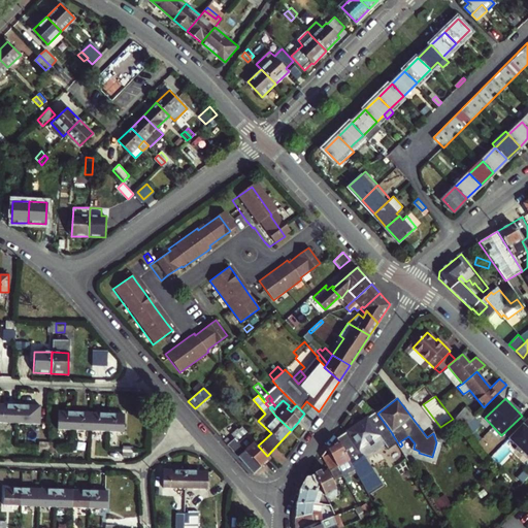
[(17,423),(17,405),(0,404),(0,421),(0,422),(0,426),(9,426),(9,422),(17,423)]
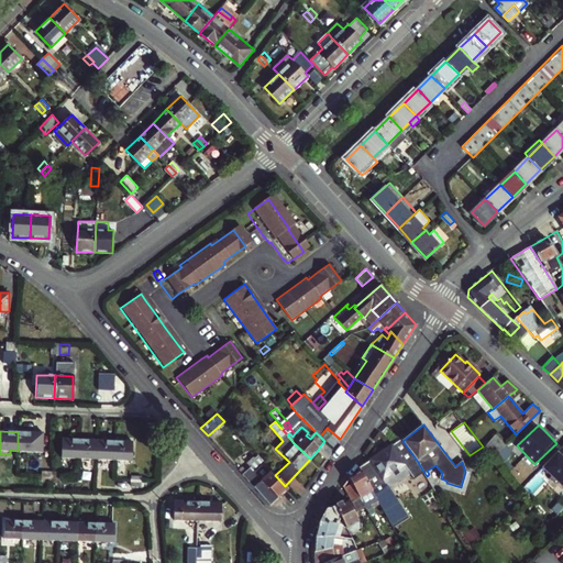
[(18,432),(18,451),(20,451),(20,455),(33,456),(34,451),(41,451),(42,451),(43,433),(18,432)]
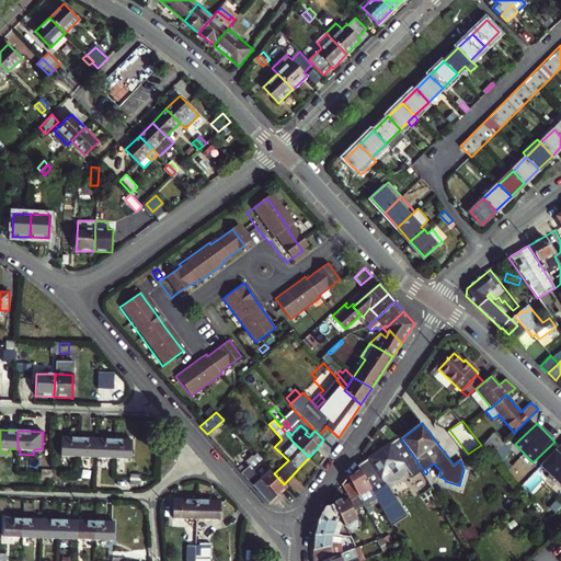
[(492,456),(499,449),(504,444),(493,433),(488,438),(482,444),(492,456)]
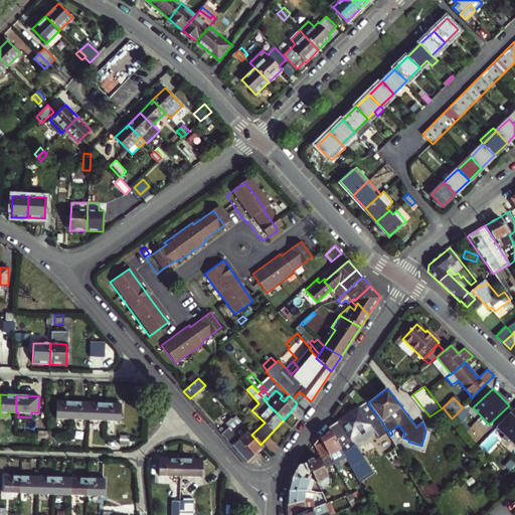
[(72,419),(72,402),(56,401),(55,418),(72,419)]
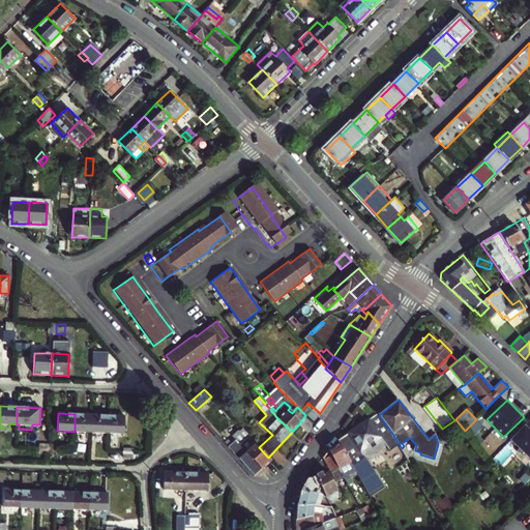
[(384,443),(394,437),(393,435),(379,415),(377,413),(370,418),(347,434),(337,440),(340,444),(350,463),(365,490),(373,486),(365,472),(371,469),(363,458),(365,457),(365,458),(385,445),(384,443)]
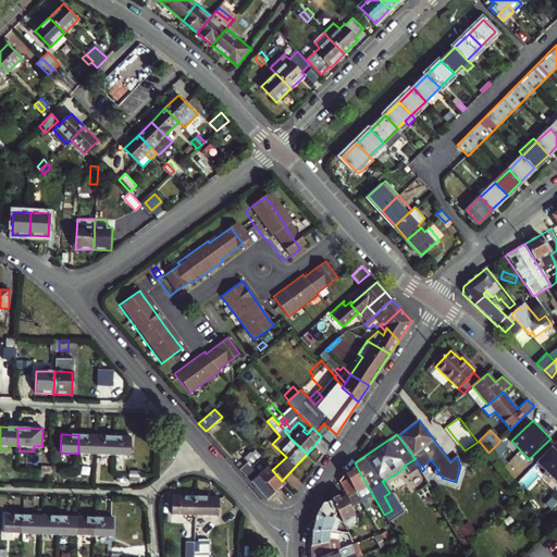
[(78,435),(78,454),(96,454),(96,436),(78,435)]
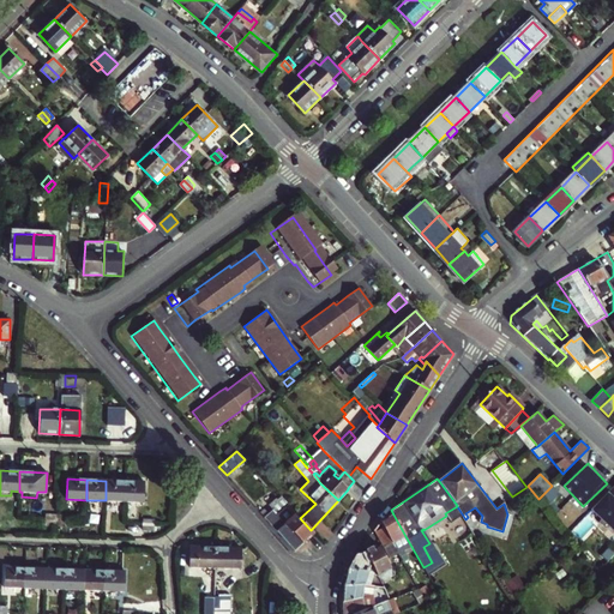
[(124,501),(125,481),(106,481),(106,500),(124,501)]
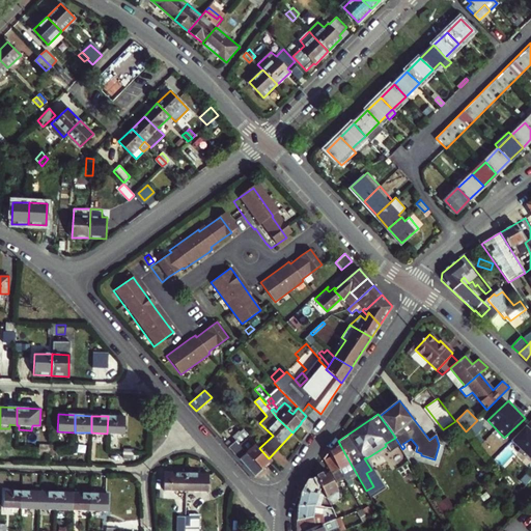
[(107,434),(123,435),(123,417),(108,416),(107,434)]
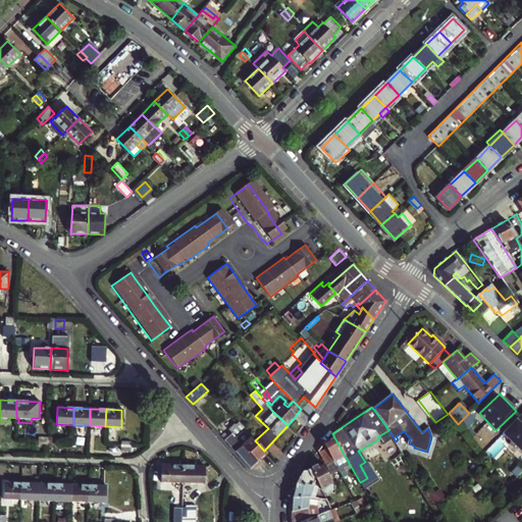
[(521,424),(521,413),(503,434),(521,452),(521,424),(521,425),(521,424)]
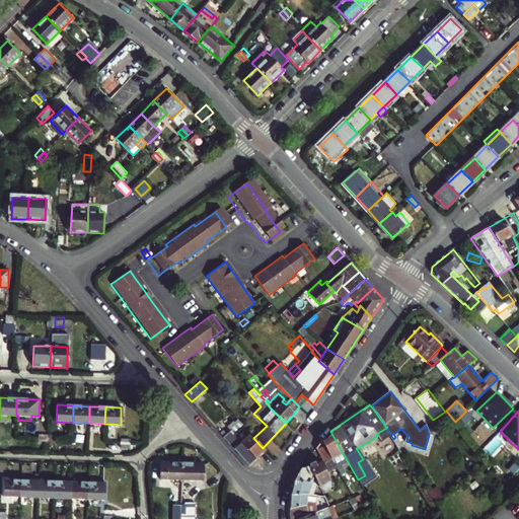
[(223,437),(247,465),(266,451),(263,448),(253,438),(237,420),(235,422),(234,423),(233,421),(226,427),(228,428),(226,430),(228,433),(223,437)]
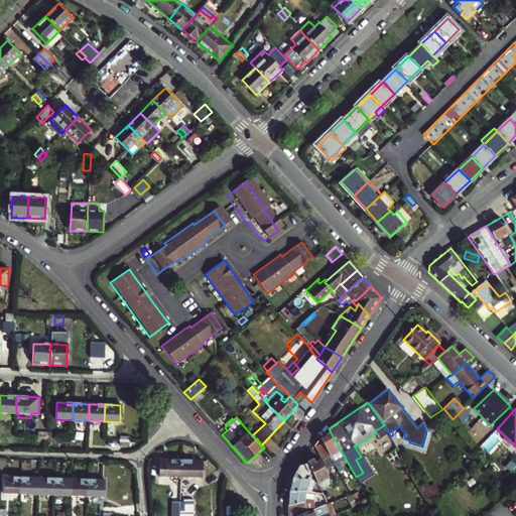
[(331,432),(319,438),(335,465),(336,468),(340,466),(339,464),(340,463),(335,455),(341,450),(331,432)]
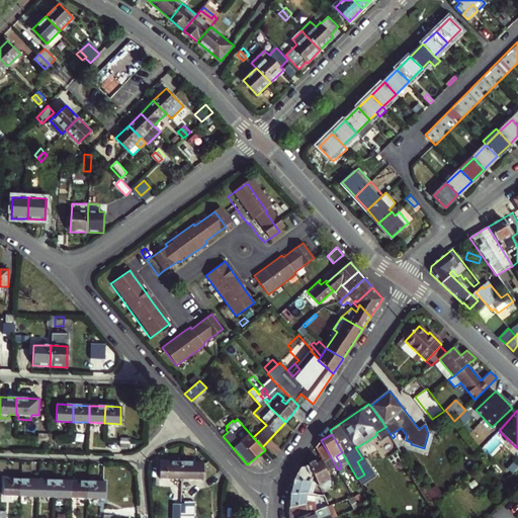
[(321,440),(315,447),(329,470),(336,466),(321,440)]
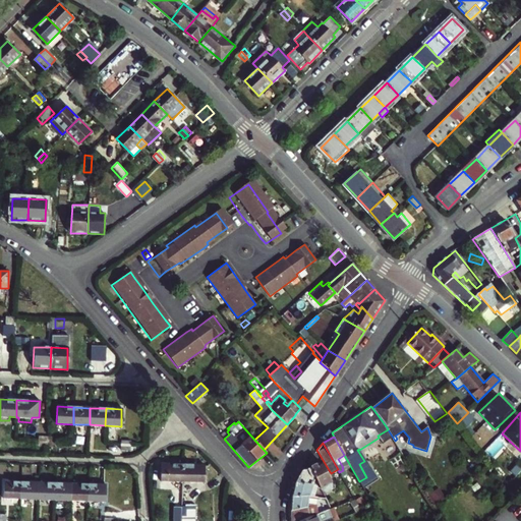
[(160,480),(182,481),(182,464),(160,463),(160,480)]
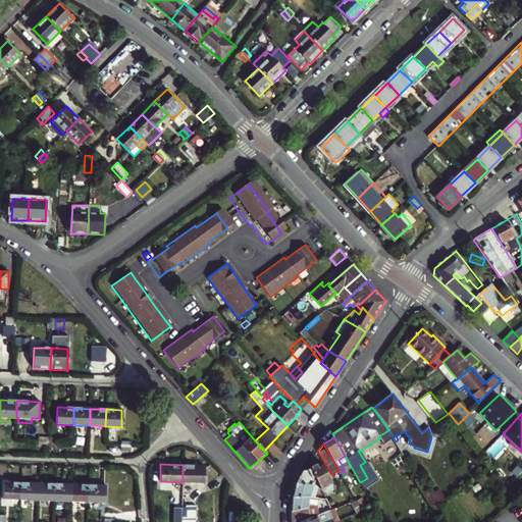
[(322,464),(311,469),(318,485),(321,490),(323,494),(326,492),(328,491),(330,489),(331,487),(331,485),(331,482),(322,464)]
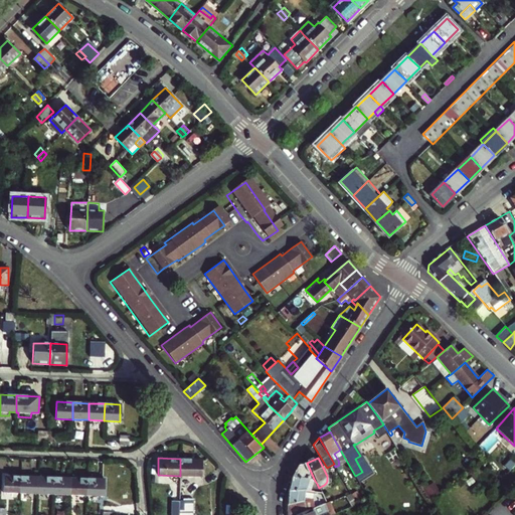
[(180,476),(201,477),(201,460),(180,459),(180,476)]
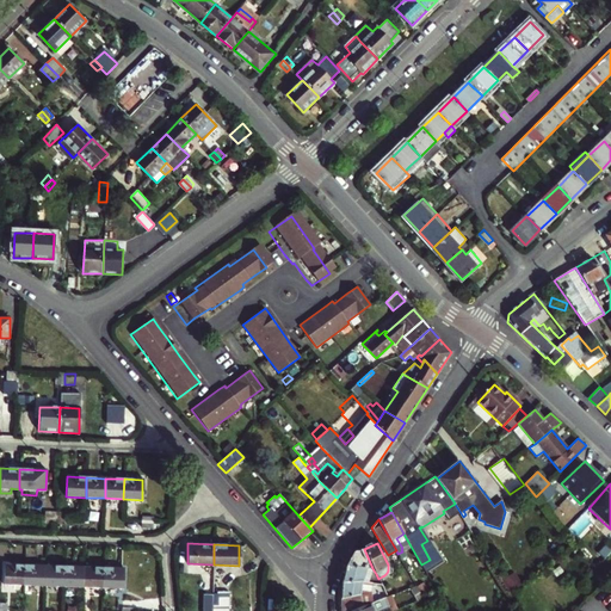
[(356,551),(349,567),(366,568),(366,569),(369,569),(369,568),(371,568),(372,568),(364,549),(356,551)]
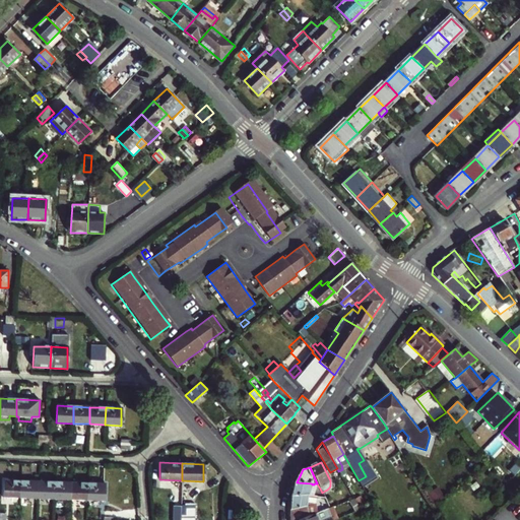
[(3,480),(3,498),(19,498),(20,481),(3,480)]
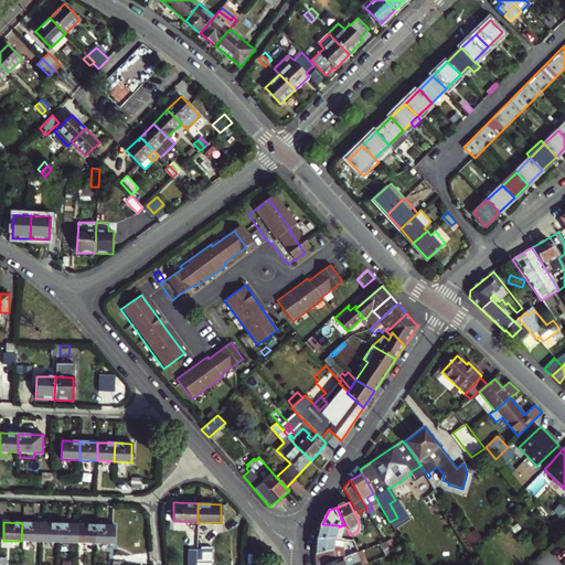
[(21,541),(41,542),(41,523),(22,523),(21,541)]
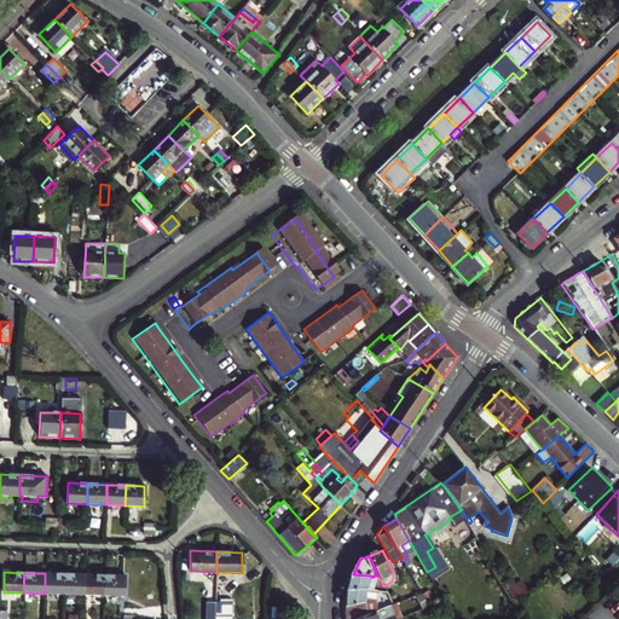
[(45,594),(64,595),(65,574),(45,573),(45,594)]
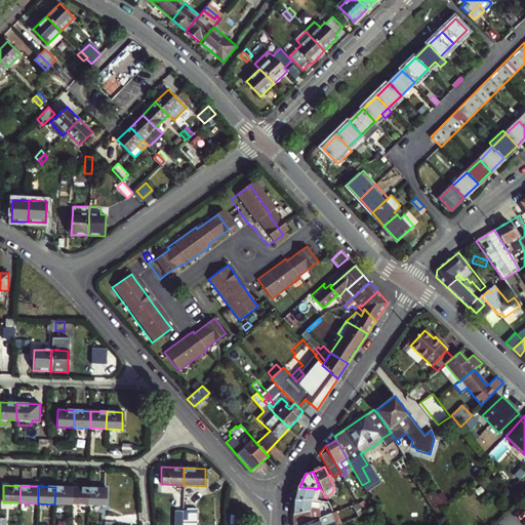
[(55,487),(54,505),(71,505),(71,487),(55,487)]
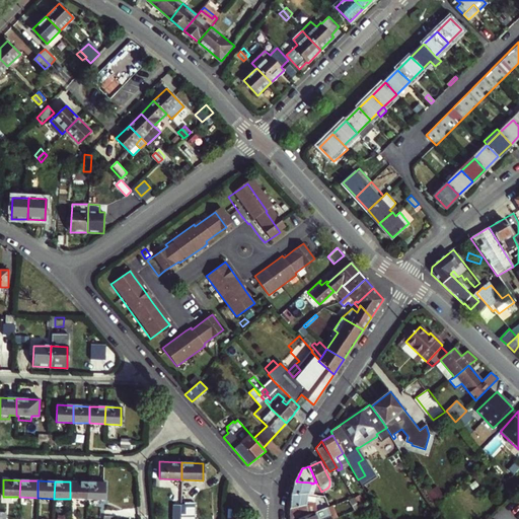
[(87,483),(70,482),(70,499),(87,500),(87,483)]
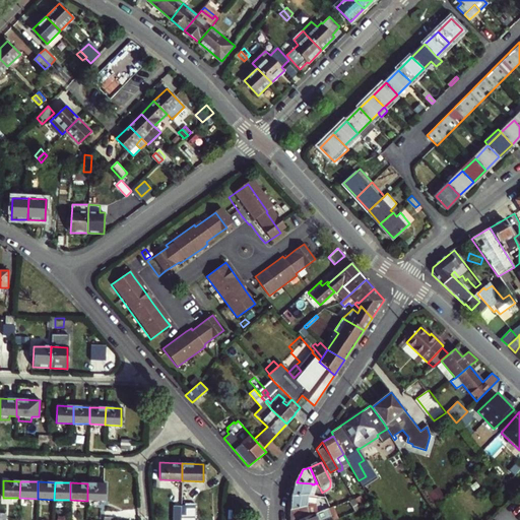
[(293,491),(291,496),(310,496),(317,497),(325,498),(322,493),(318,492),(319,489),(320,489),(317,483),(316,483),(316,484),(314,484),(312,484),(312,483),(297,482),(293,491)]
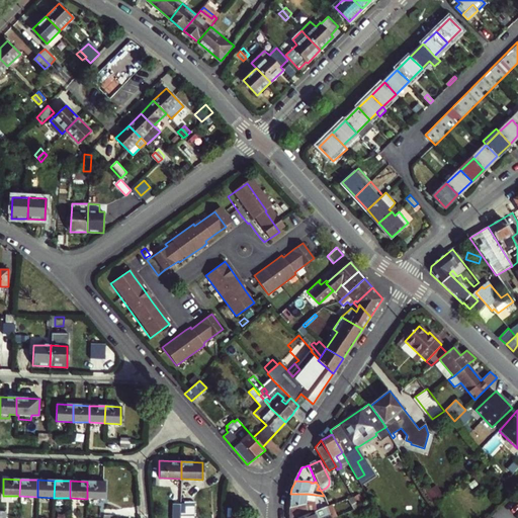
[(104,483),(87,482),(87,499),(104,499),(104,483)]
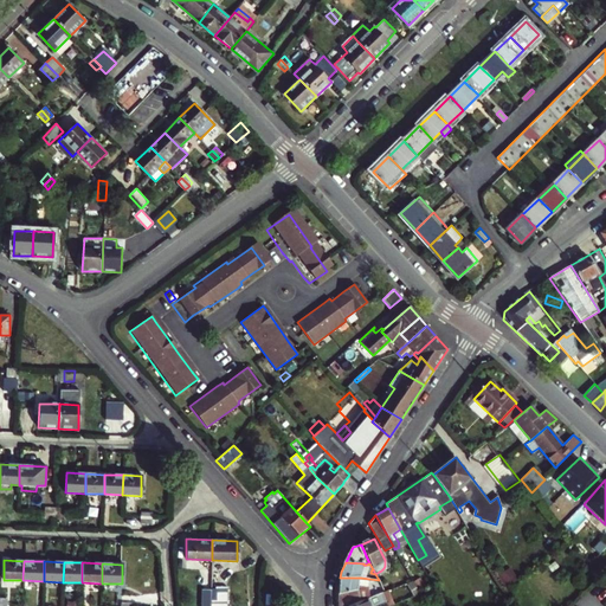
[(340,578),(339,594),(368,588),(369,579),(361,578),(340,578)]
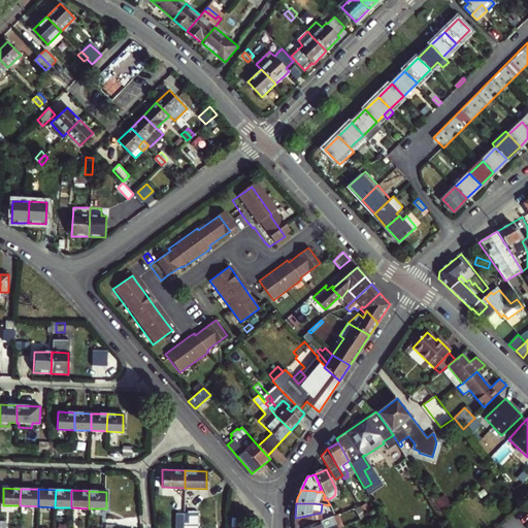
[(360,505),(355,507),(361,520),(366,518),(360,505)]
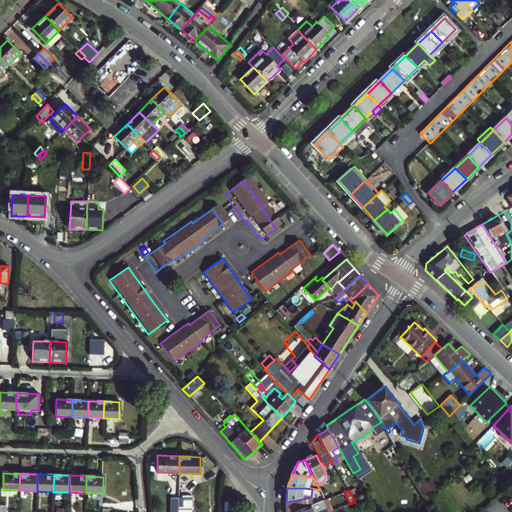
[(178,498),(178,507),(182,507),(182,511),(191,511),(192,495),(183,495),(182,498),(178,498)]
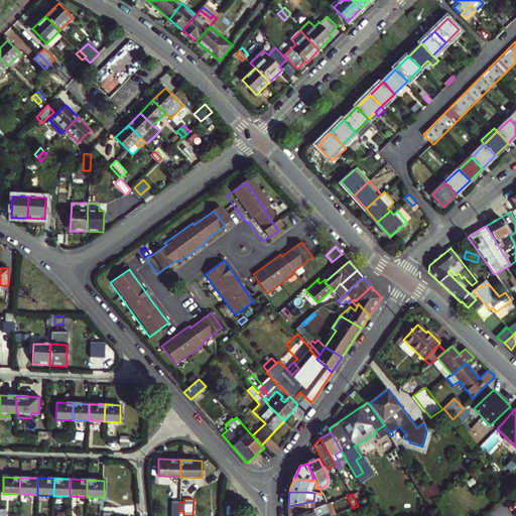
[(313,501),(288,506),(287,515),(297,515),(315,509),(313,501)]
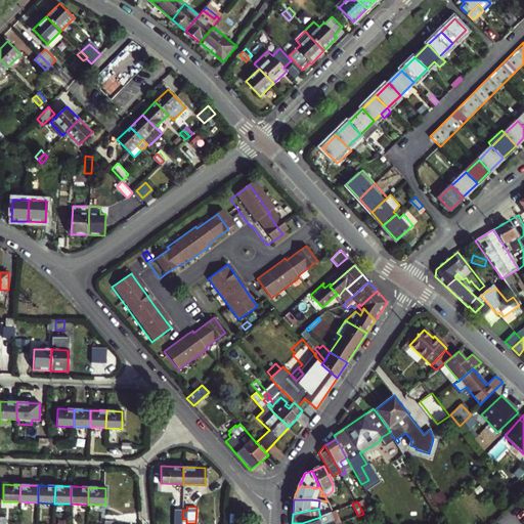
[(331,513),(320,517),(302,523),(335,523),(334,520),(337,518),(334,511),(333,512),(331,513)]
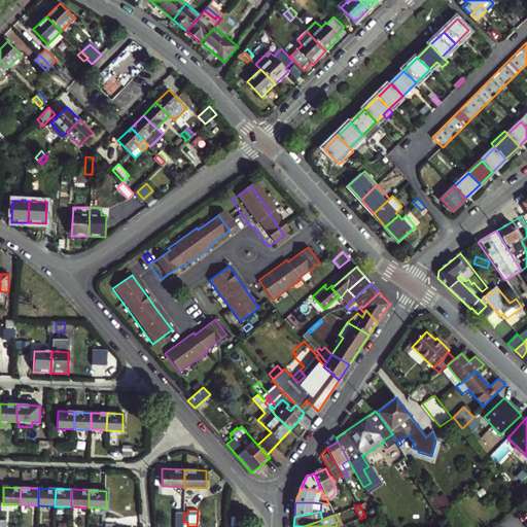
[(105,518),(105,526),(114,526),(114,525),(119,525),(119,519),(105,518)]
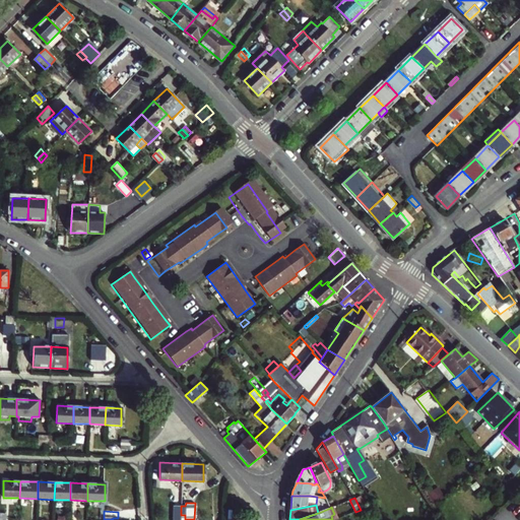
[(378,519),(380,519),(376,511),(371,514),(374,519),(378,519)]
